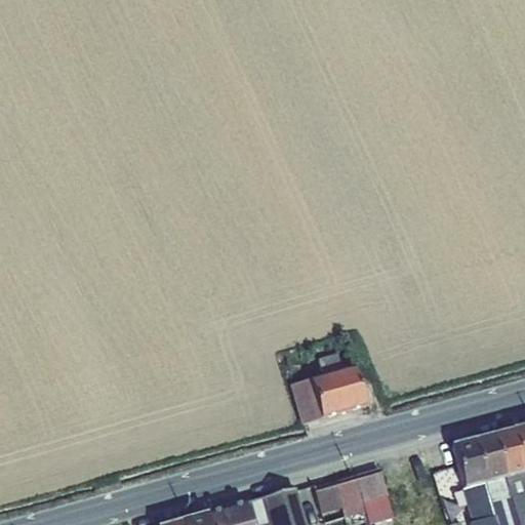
[(318,360),(322,376),(340,371),(336,356),(318,360)]
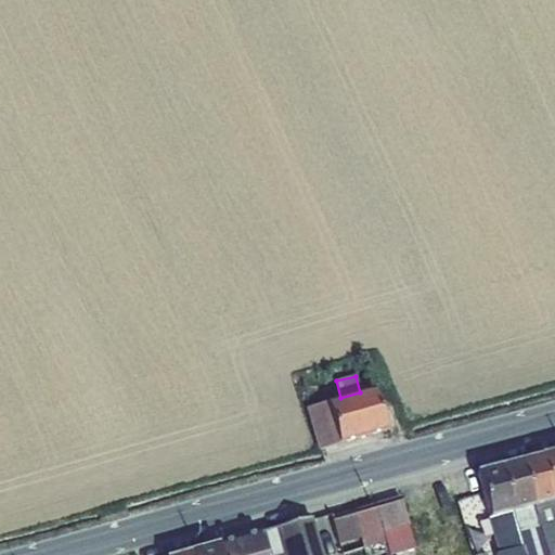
[(326,401),(338,443),(385,429),(373,388),(360,392),(340,398),(326,401)]
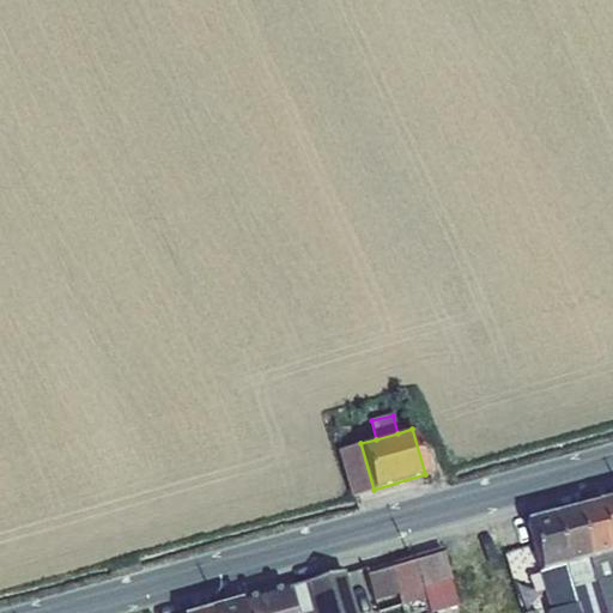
[(351,495),(374,490),(360,443),(338,450),(351,495)]
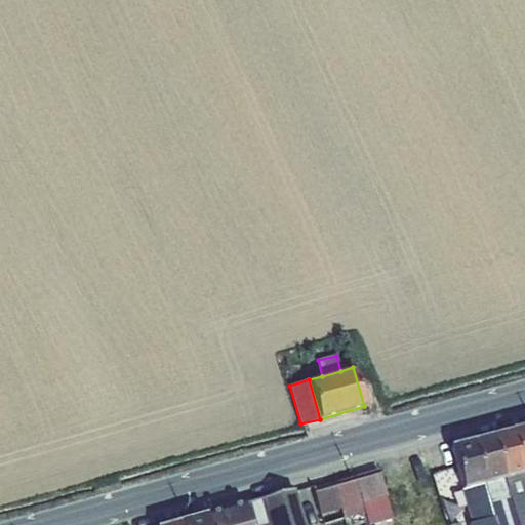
[(524,472),(524,427),(511,431),(524,473),(524,472)]
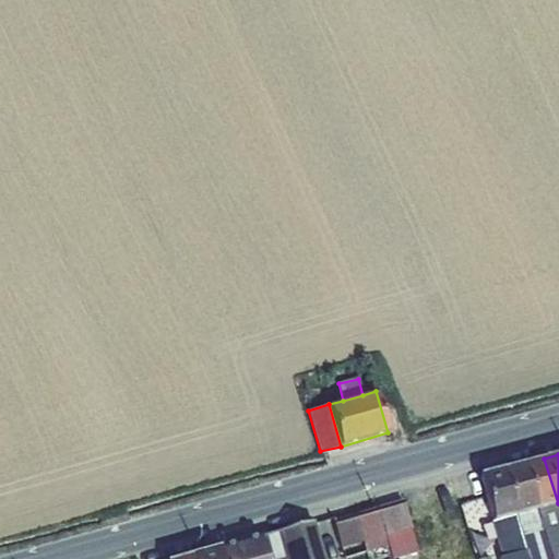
[(558,503),(544,459),(524,464),(536,509),(558,503)]
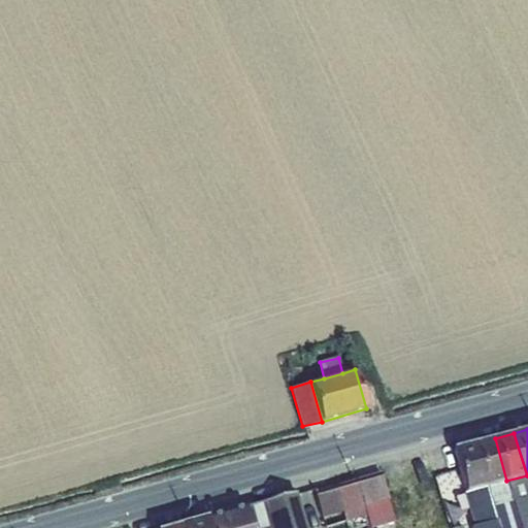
[(506,481),(495,438),(474,443),(486,487),(487,486),(506,481)]
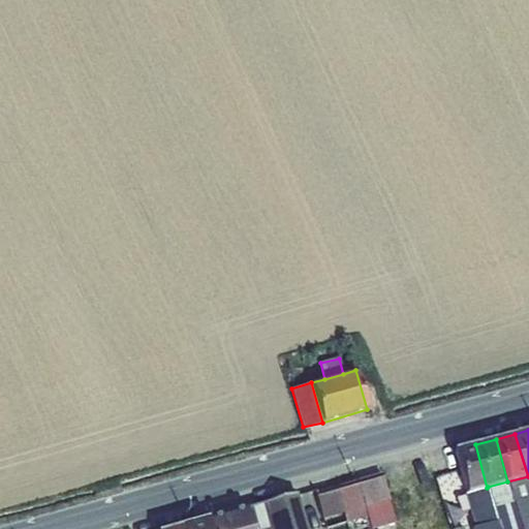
[(487,488),(475,444),(454,449),(466,493),(487,488)]
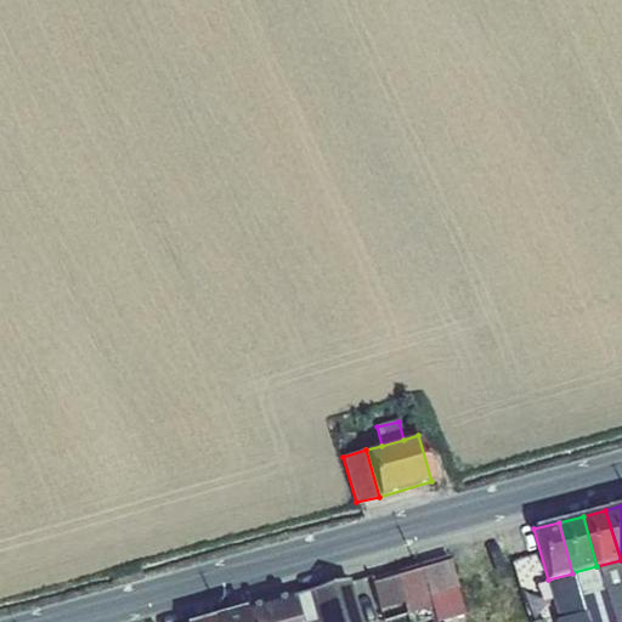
[(371,575),(349,581),(360,615),(382,609),(403,604),(406,614),(430,606),(429,603),(434,601),(451,595),(459,593),(448,557),(371,578),(371,575)]
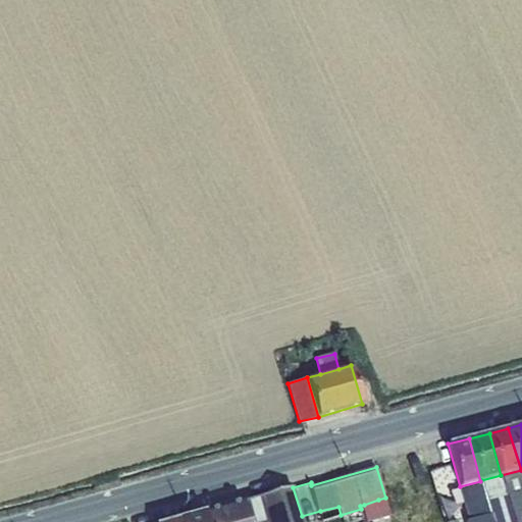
[(521,521),(521,473),(521,470),(501,475),(513,521),(521,521)]
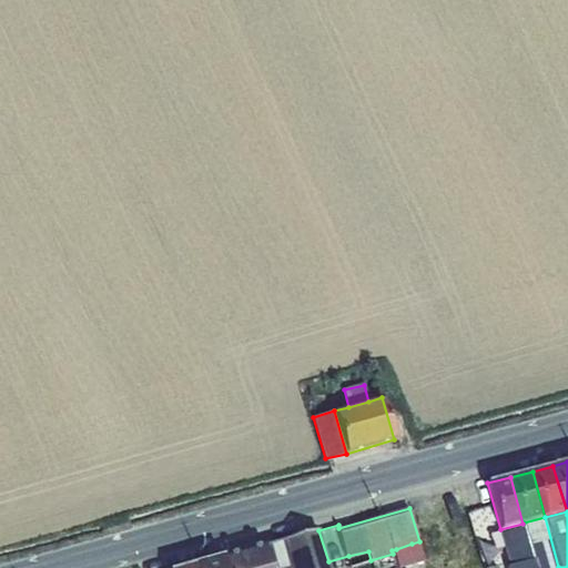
[(558,567),(545,517),(524,523),(530,550),(533,559),(536,567),(558,567)]
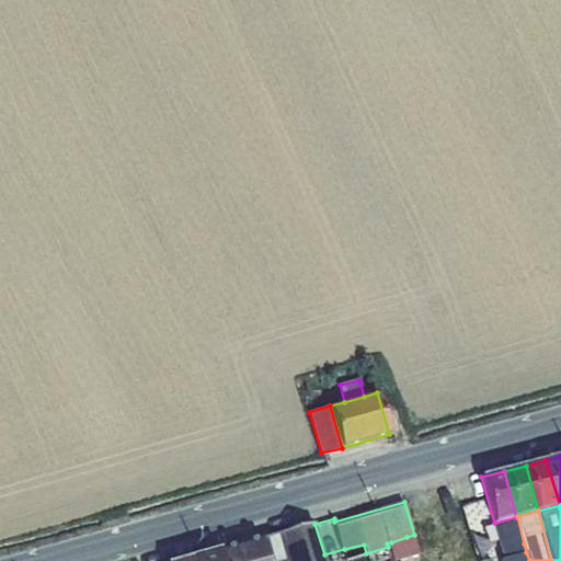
[(516,517),(494,523),(502,550),(524,544),(517,516),(516,517)]
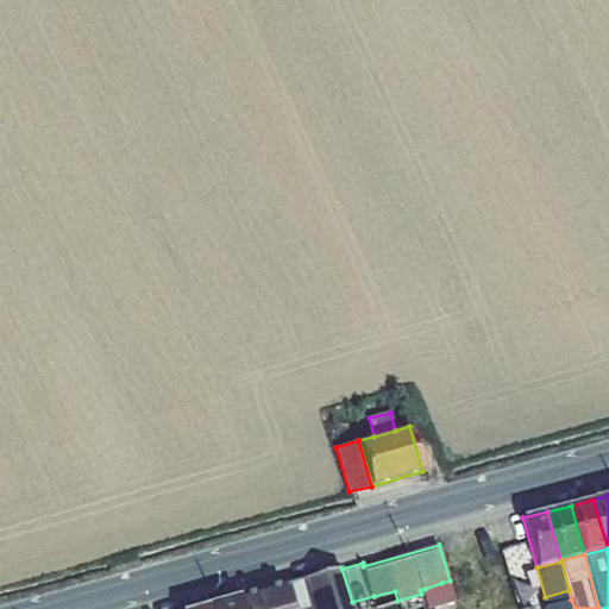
[(341,569),(306,578),(314,608),(353,608),(352,602),(341,569)]
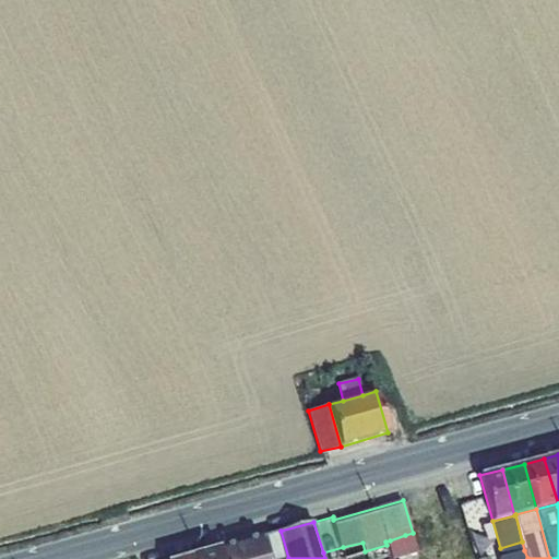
[(288,558),(281,531),(260,536),(265,558),(288,558)]
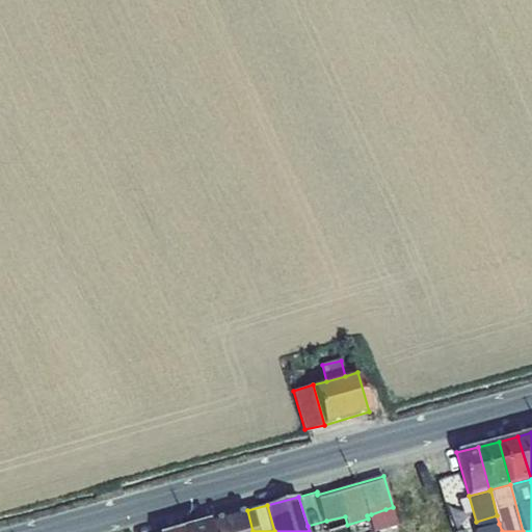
[(447,510),(452,531),(462,531),(456,507),(447,510)]
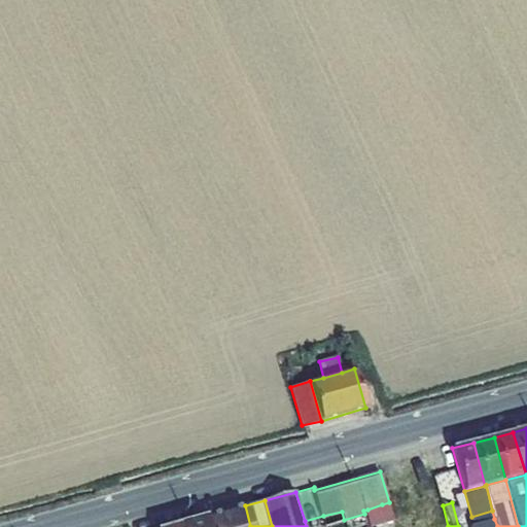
[(367,510),(373,525),(387,521),(382,504),(367,510)]
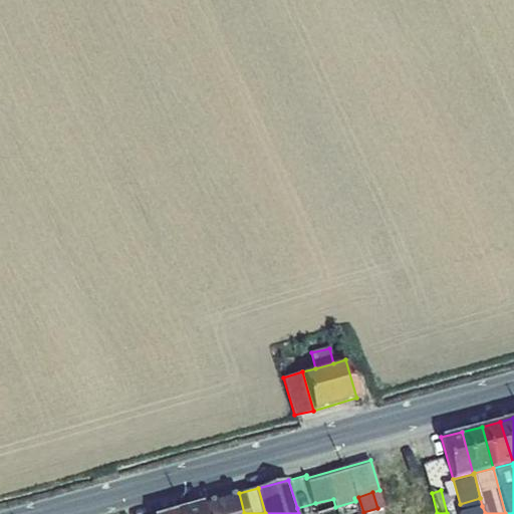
[(244,513),(239,493),(201,505),(203,513),(244,513)]
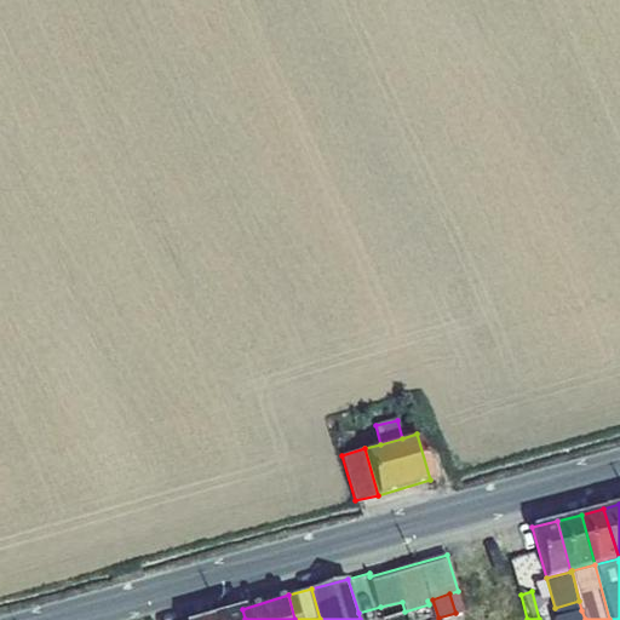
[(245,619),(242,609),(212,618),(212,619),(245,619)]
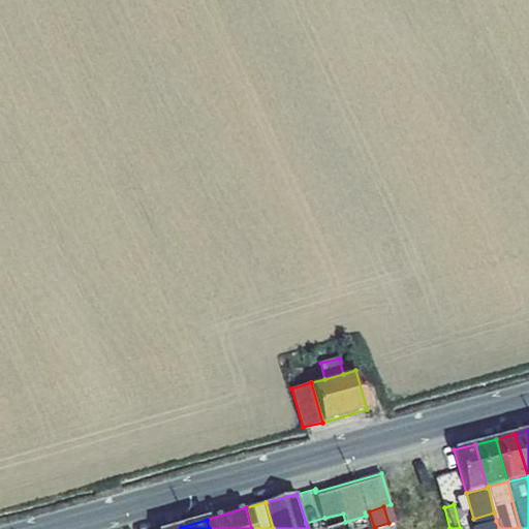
All buildings are outlined.
